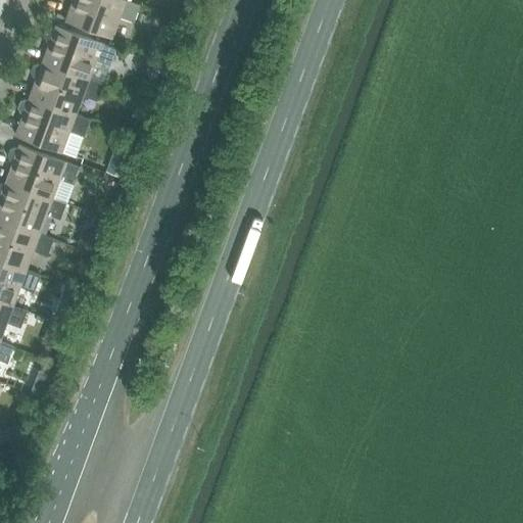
[(126,1),(122,0),(72,0),(64,20),(111,39),(120,17),(134,22),(140,5),(126,0),(126,1)]
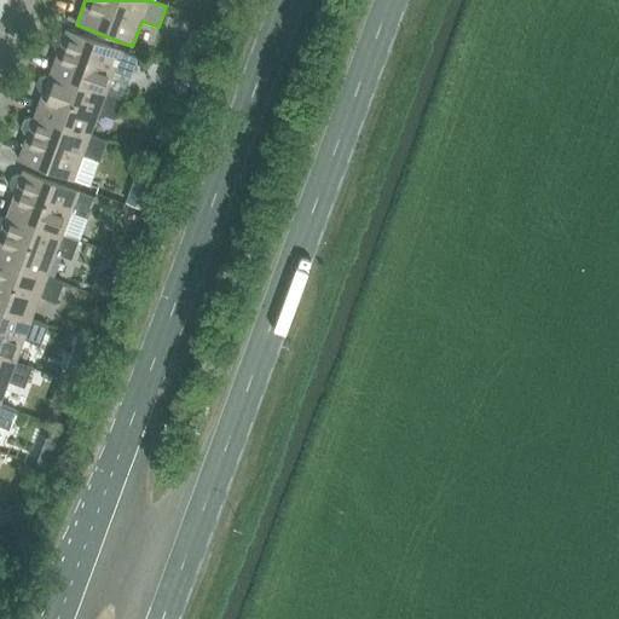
[(58,51),(50,74),(105,94),(105,93),(114,71),(129,77),(138,57),(65,30),(64,34),(59,33),(55,35),(51,44),(53,50),(58,51)]
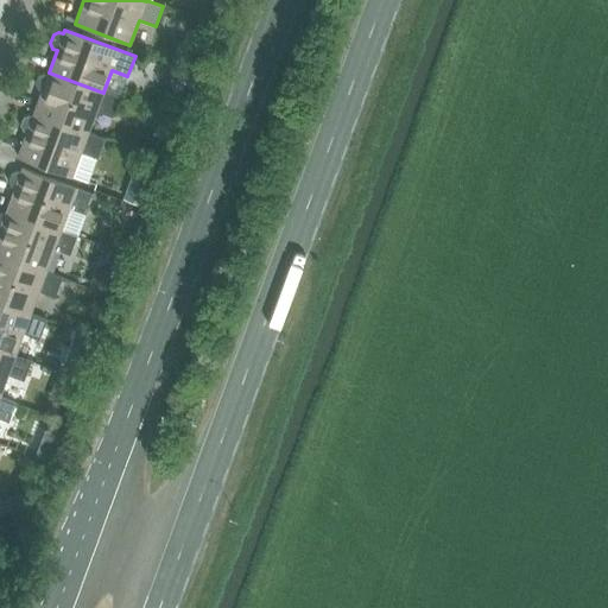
[(42,92),(33,114),(88,134),(88,133),(96,112),(112,118),(120,97),(103,92),(103,93),(49,73),(48,75),(43,74),(38,76),(35,84),(37,89),(42,92)]
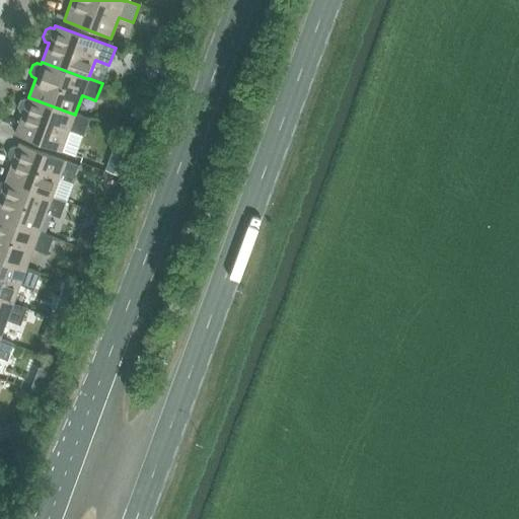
[(75,115),(28,97),(27,99),(23,98),(19,100),(16,107),(18,112),(22,114),(14,134),(61,151),(69,131),(82,136),(89,119),(75,114),(75,115)]
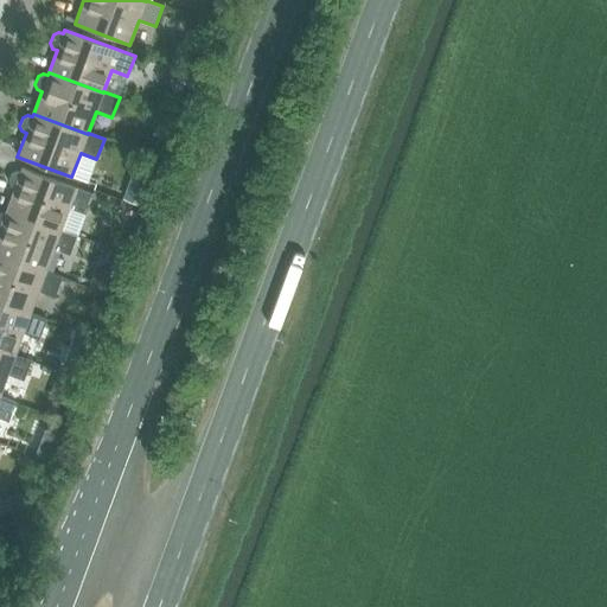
[(14,189),(6,211),(61,231),(61,230),(69,209),(85,215),(93,195),(21,168),(20,172),(17,171),(11,173),(7,181),(11,187),(14,189)]
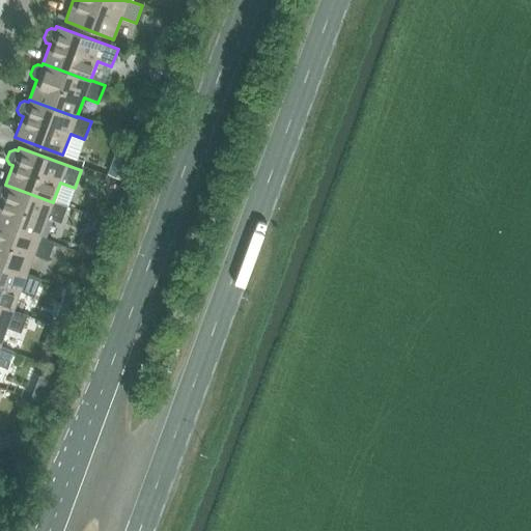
[(0,223),(39,239),(40,238),(47,219),(61,224),(67,206),(53,201),(53,202),(5,185),(4,187),(1,186),(0,186),(0,223)]
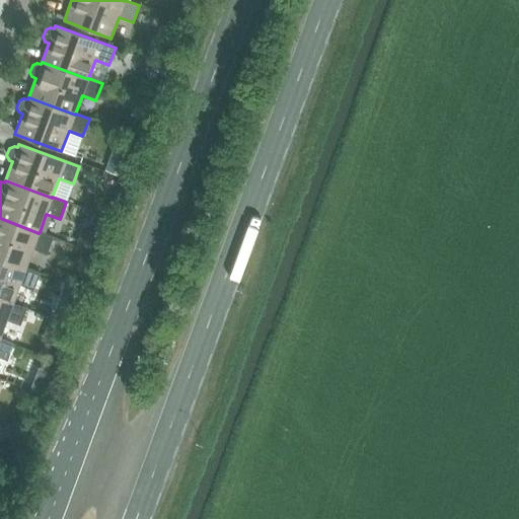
[(0,258),(25,269),(26,267),(32,249),(47,254),(53,237),(40,232),(39,233),(0,218),(0,258)]
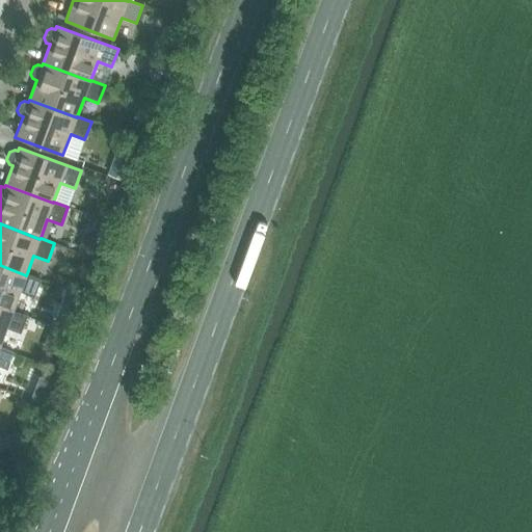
[(26,275),(0,265),(0,308),(12,313),(14,311),(20,292),(34,297),(41,278),(27,273),(26,275)]
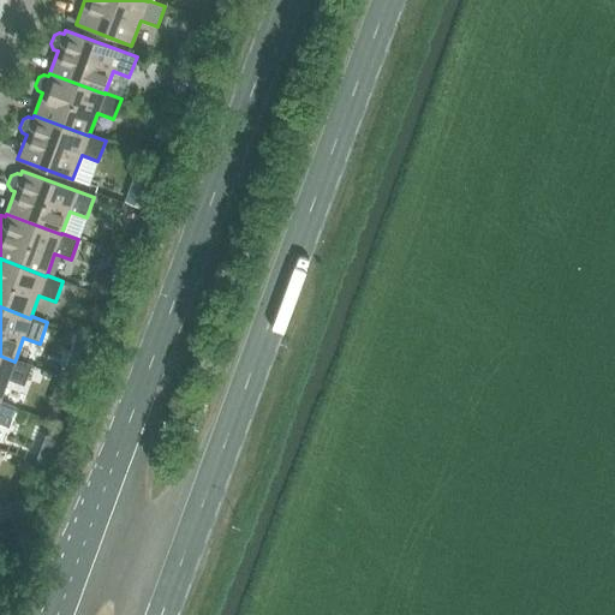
[(0,400),(7,380),(24,386),(31,365),(16,359),(15,362),(0,356),(0,400)]
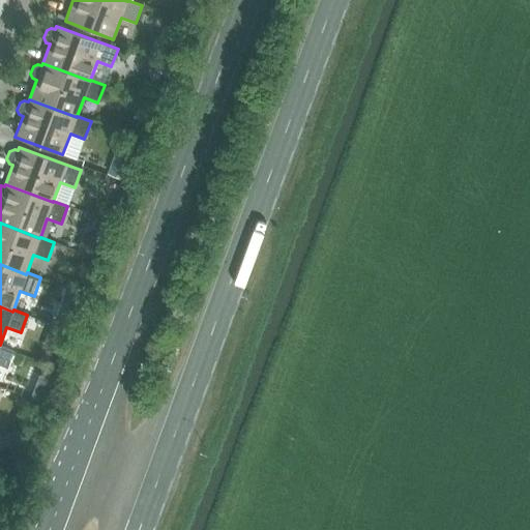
[(0,365),(7,369),(13,351),(0,346),(0,365)]
